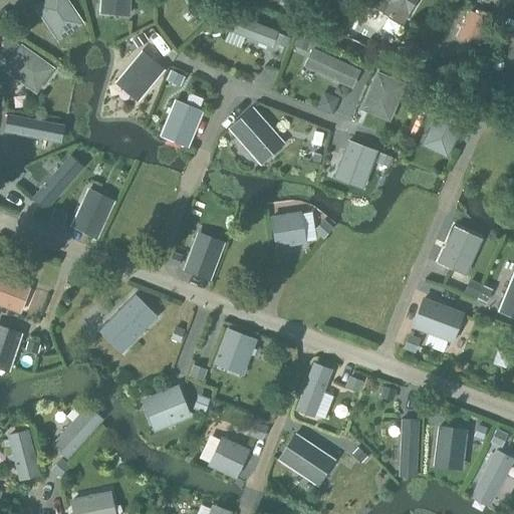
[(66,0),(43,0),(34,6),(58,42),(83,25),(66,0)]
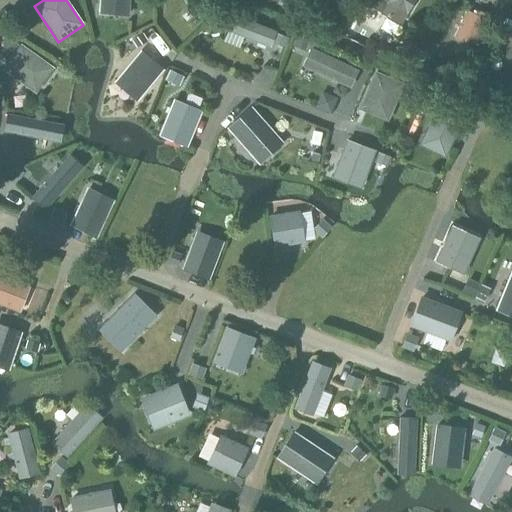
[(99,0),(99,13),(128,16),(128,0),(99,0)]
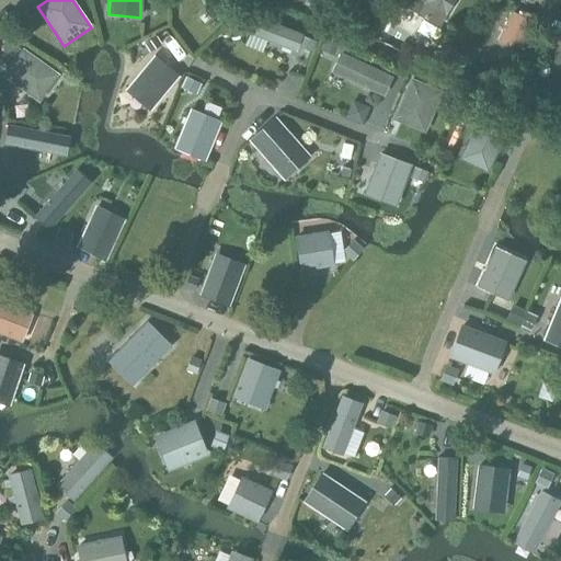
[(439,27),(454,0),(419,0),(423,2),(416,15),(439,27)]
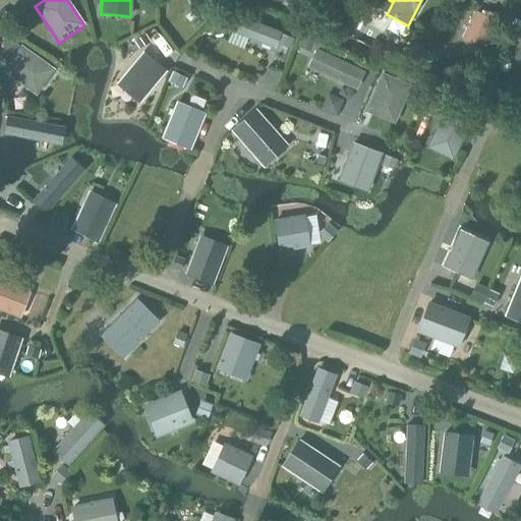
[(487,11),(485,16),(475,11),(462,39),(482,49),(498,16),(487,11)]
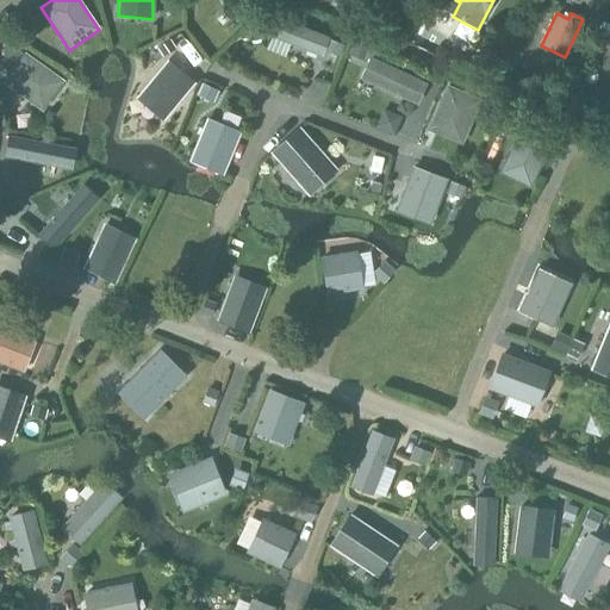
[(589,68),(609,78),(609,31),(608,31),(589,68)]
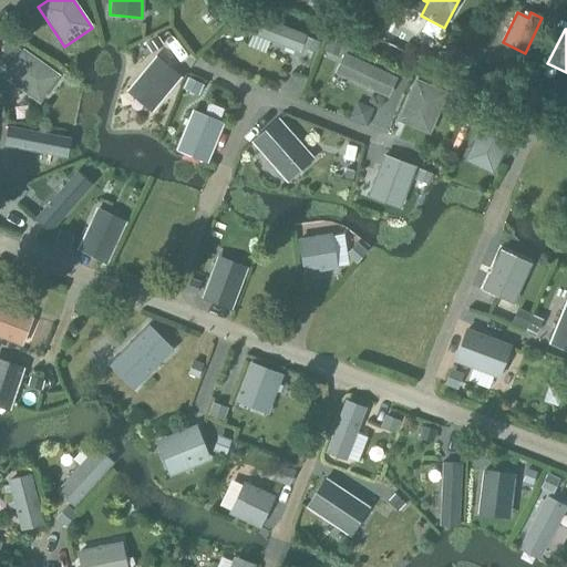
[(282,78),(298,83),(306,60),(249,42),(244,59),(285,72),(282,78)]
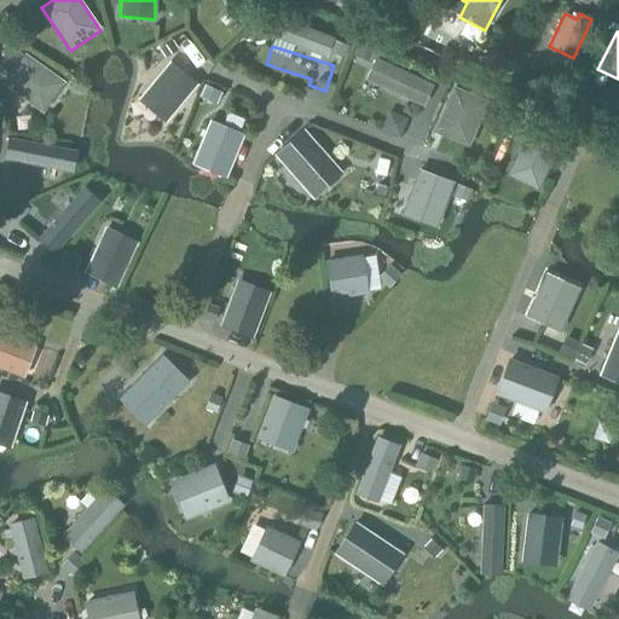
[(44,113),(64,82),(24,53),(4,84),(44,113)]
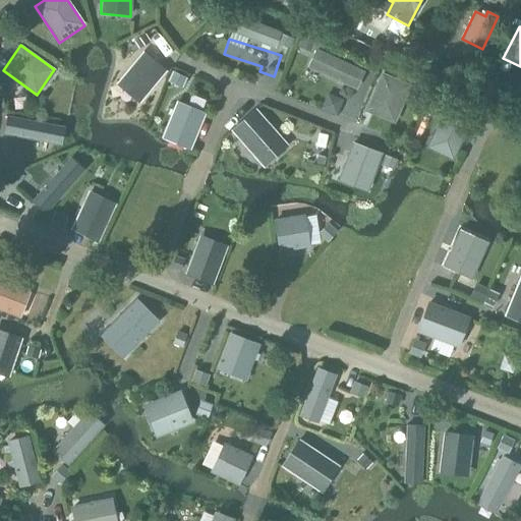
[(355,90),(364,72),(316,49),(308,66),(355,90)]
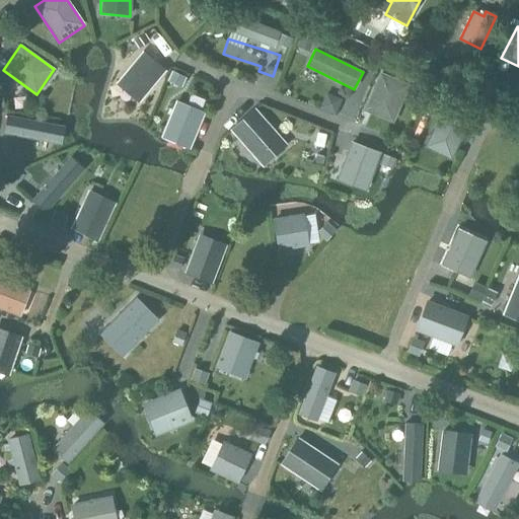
[(142,51),(116,83),(139,102),(165,71),(142,51)]
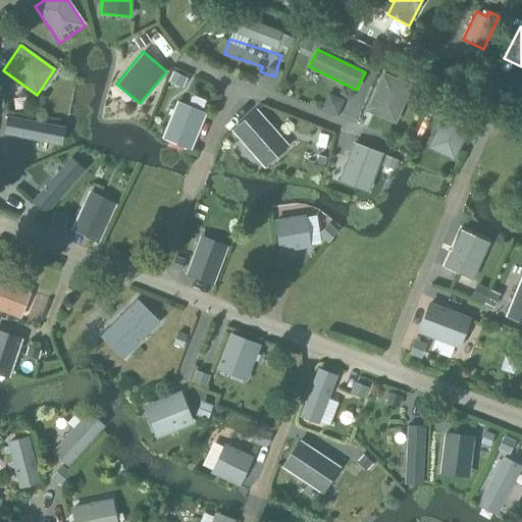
[(413,86),(385,73),(367,111),(398,123),(413,86)]
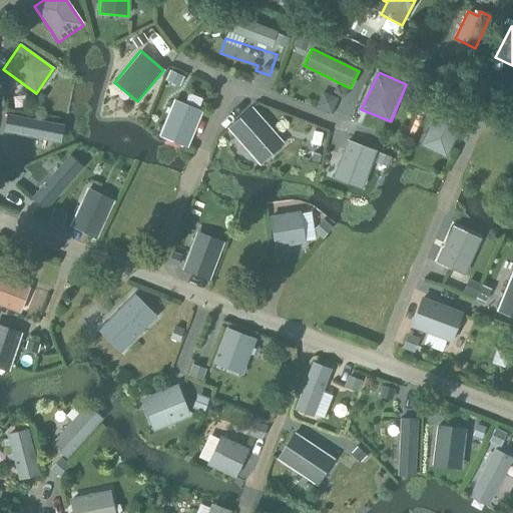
[(173,99),(158,136),(187,148),(202,111),(173,99)]
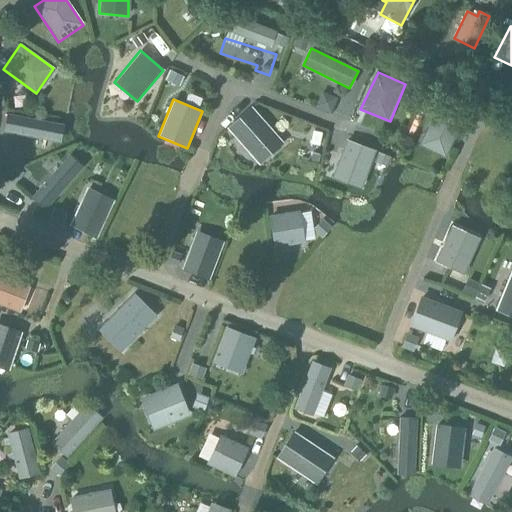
[(438,107),(419,144),(445,157),(463,120),(438,107)]
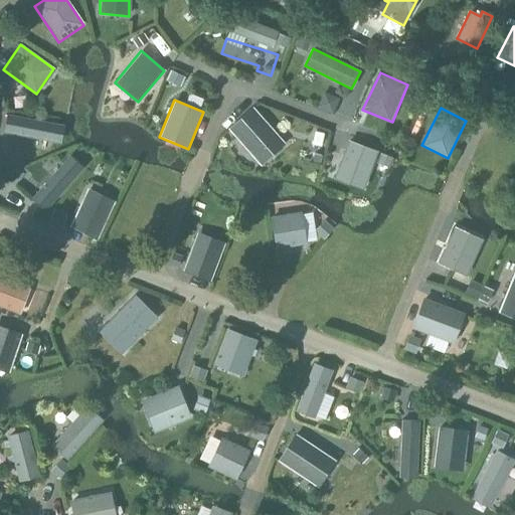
[(229,130),(262,165),(285,144),(252,109),(229,130)]
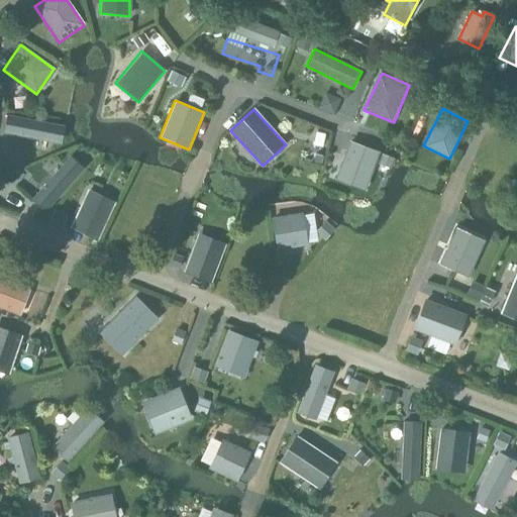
[(349,141),(335,179),(365,190),(379,152),(349,141)]
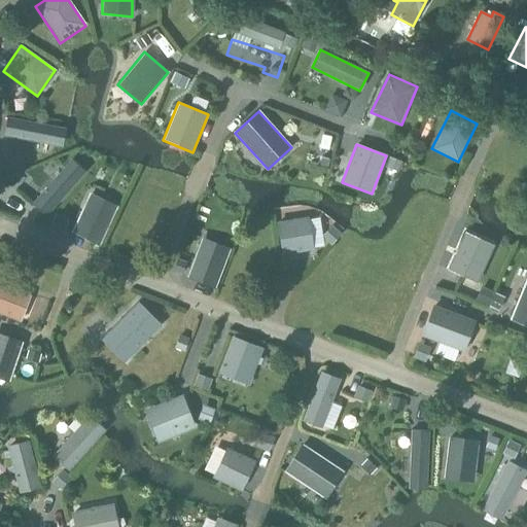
[(90,194),(72,233),(100,245),(117,206),(90,194)]
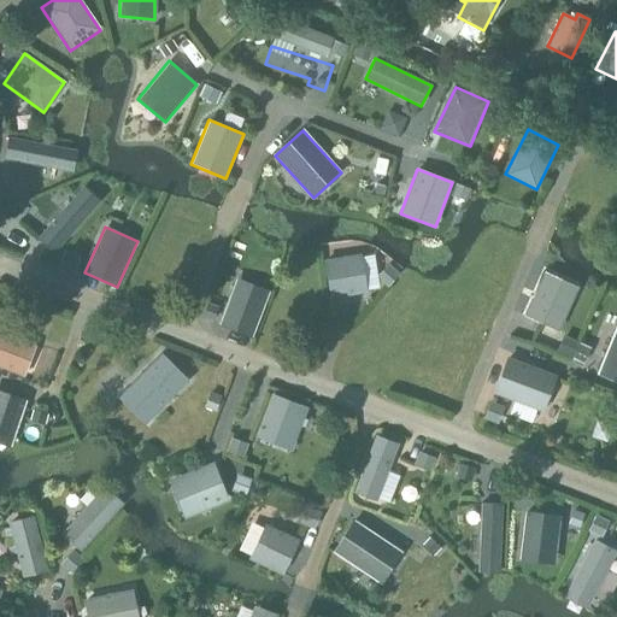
[(324,260),(330,298),(365,292),(360,254),(324,260)]
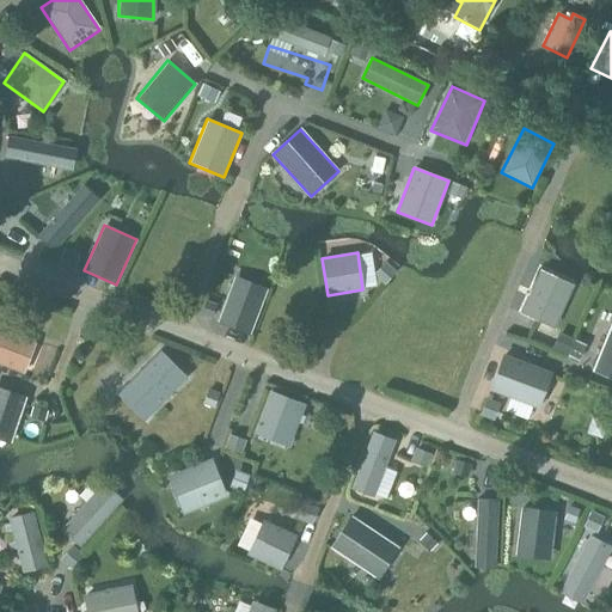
[(540,270),(521,312),(554,328),(573,286),(540,270)]
